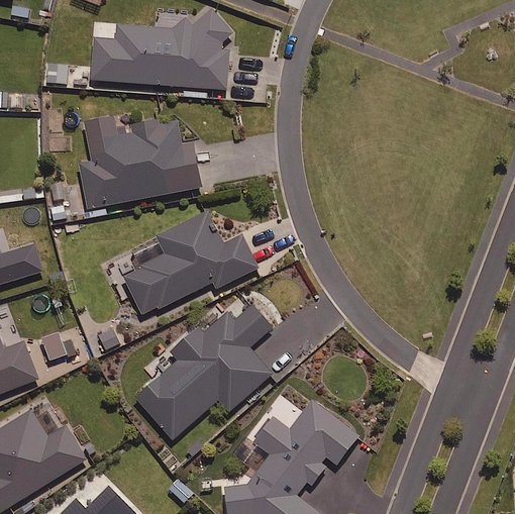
[(227,89),(230,55),(224,39),(232,31),(212,9),(193,27),(183,16),(169,27),(118,24),(117,39),(95,37),(92,79),(227,89)]
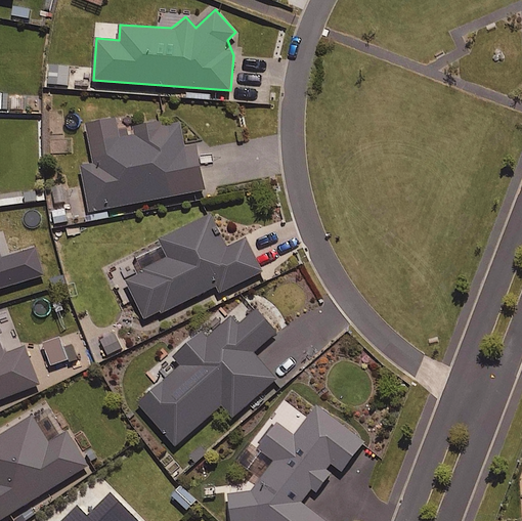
[(68,63),(48,63),(48,84),(68,84),(68,63)]
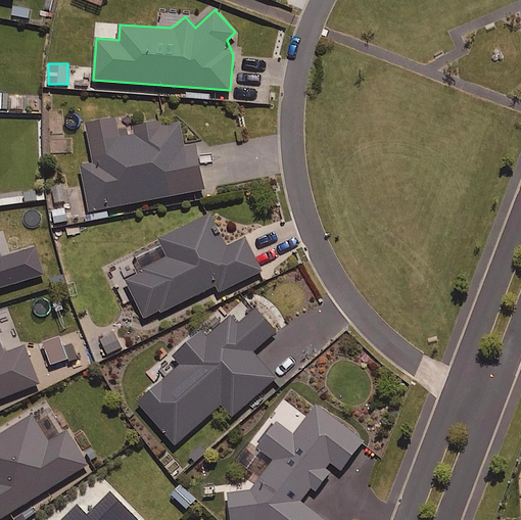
[(119,138),(114,117),(86,123),(93,160),(81,163),(89,210),(203,189),(195,145),(184,147),(179,117),(135,126),(136,134),(119,138)]
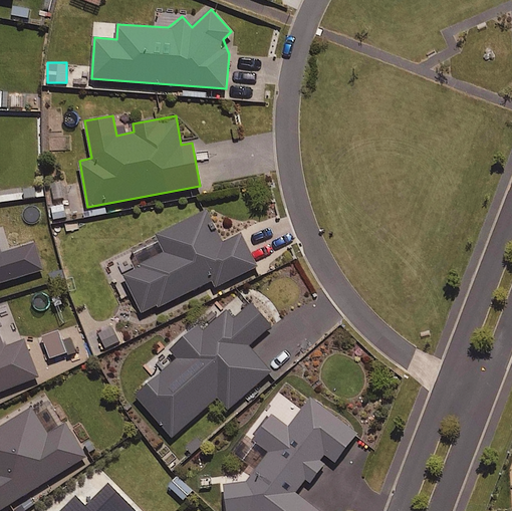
[(220,243),(204,211),(156,235),(165,252),(137,266),(128,248),(101,261),(118,296),(131,290),(143,314),(212,279),(215,286),(256,266),(240,233),(220,243)]
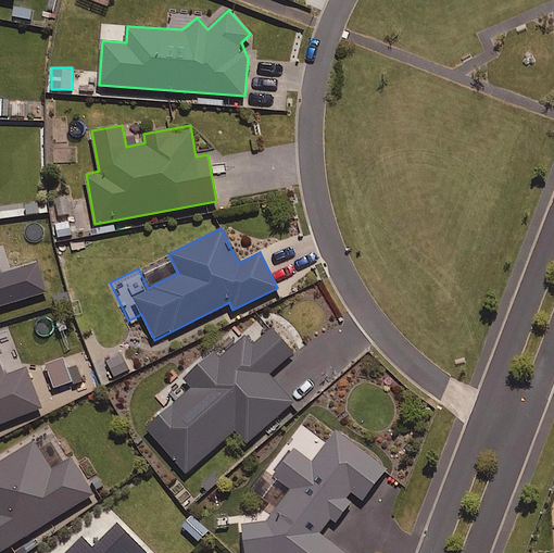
[(0,300),(47,287),(38,255),(0,266),(0,300)]
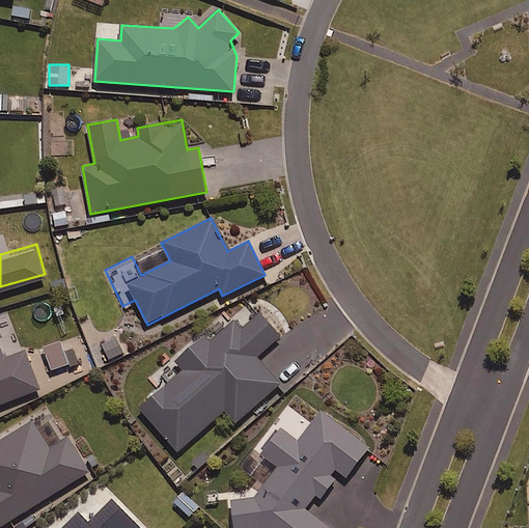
[(280,336),(259,313),(242,329),(233,320),(210,342),(204,336),(176,362),(184,370),(140,409),(178,451),(224,410),(235,422),(279,384),(256,357),(280,336)]
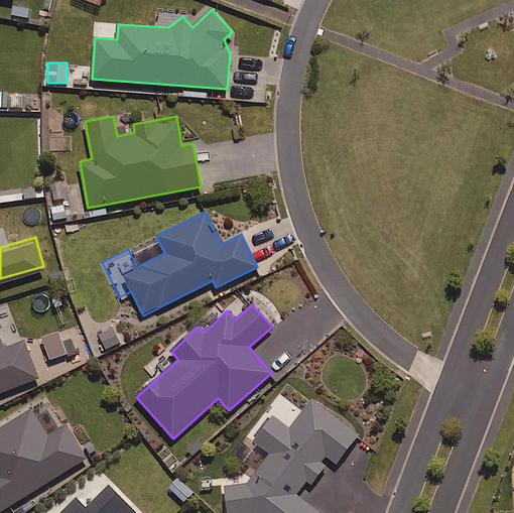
[(119,342),(107,324),(87,337),(98,355),(119,342)]
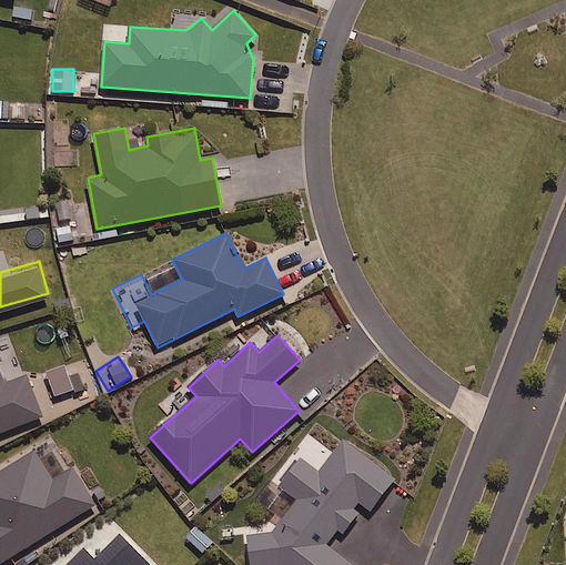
[(95,391),(88,367),(69,373),(77,396),(95,391)]
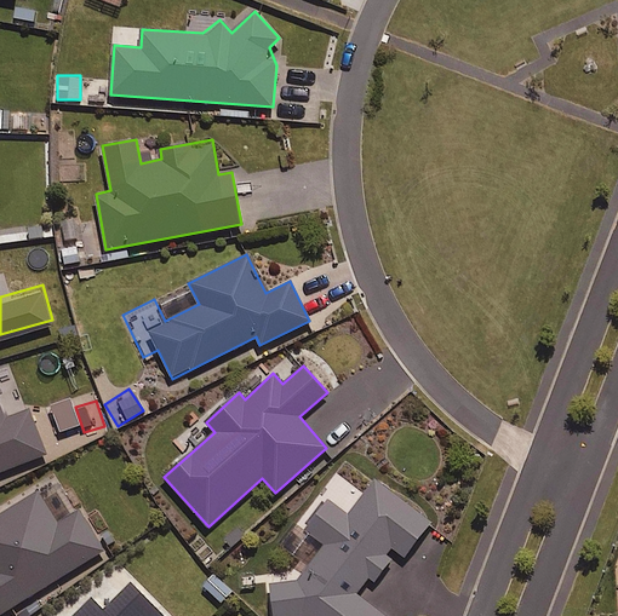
[(5,419),(0,407),(0,471),(45,454),(28,410),(5,419)]
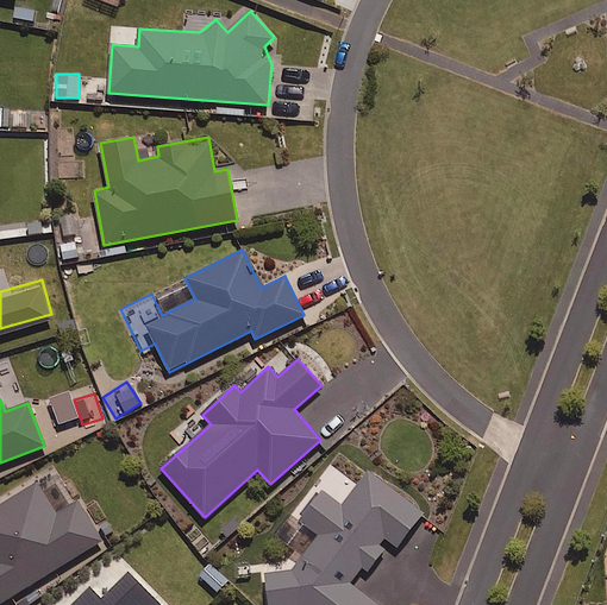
[(424,512),(368,470),(340,504),(319,487),(296,517),(318,534),(292,568),(268,574),(268,604),(377,604),(355,587),(390,541),(398,547),(424,512)]
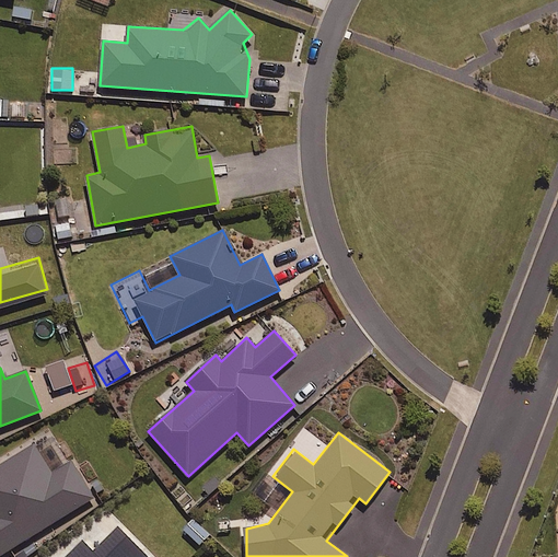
[(65,466),(47,437),(0,464),(0,554),(93,498),(71,462),(65,466)]
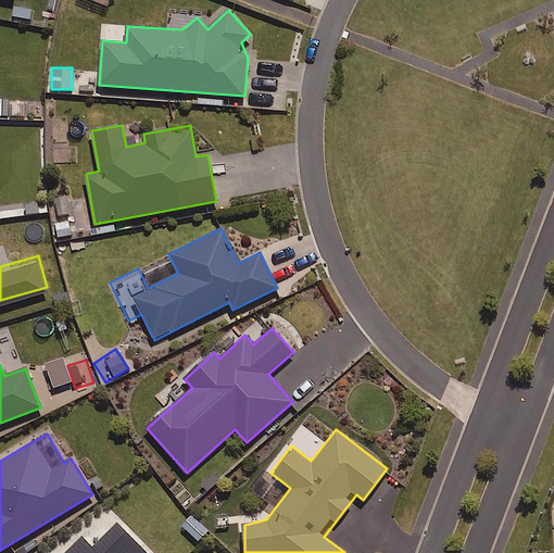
[(208,530),(189,511),(178,520),(197,541),(208,530)]
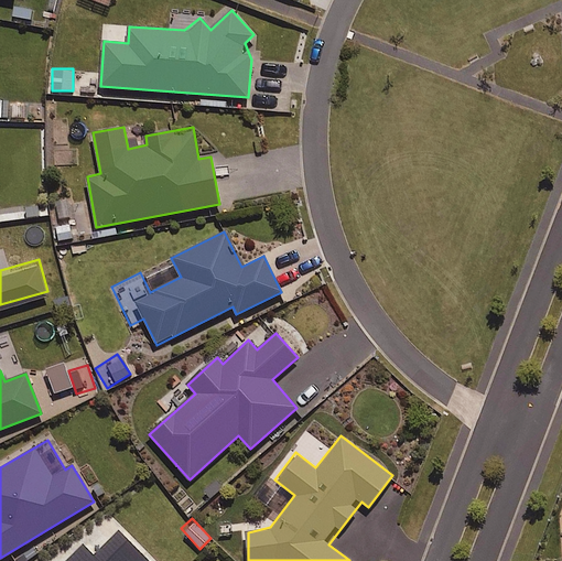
[(149,560),(119,531),(94,557),(83,545),(66,560),(149,560)]
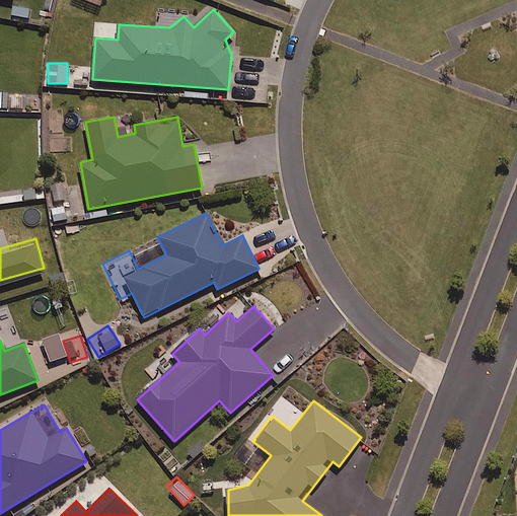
All buildings are outlined.
